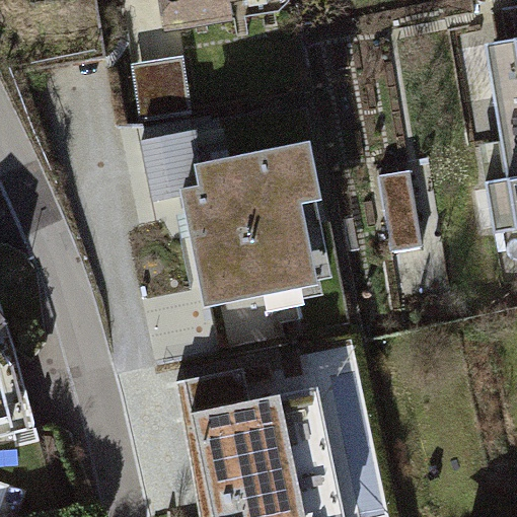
[(174,0),(179,30),(328,6),(326,0),(174,0)]
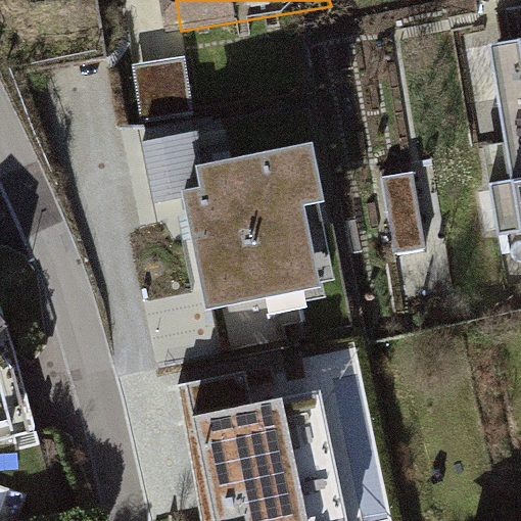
[(520,35),(489,42),(513,178),(491,182),(501,234),(520,229),(520,35)]
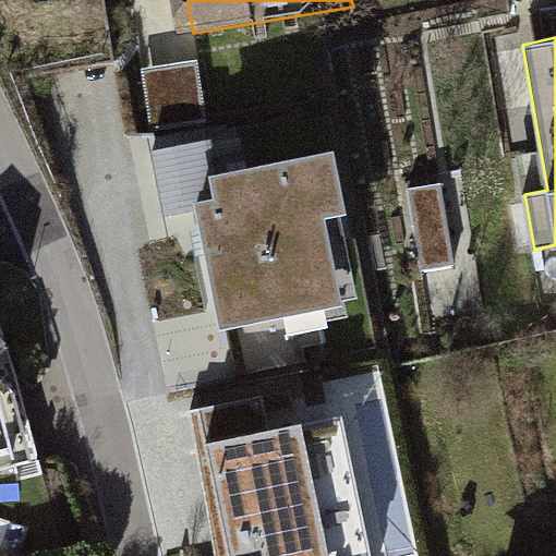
[(149,67),(153,122),(209,119),(206,63),(149,67)]
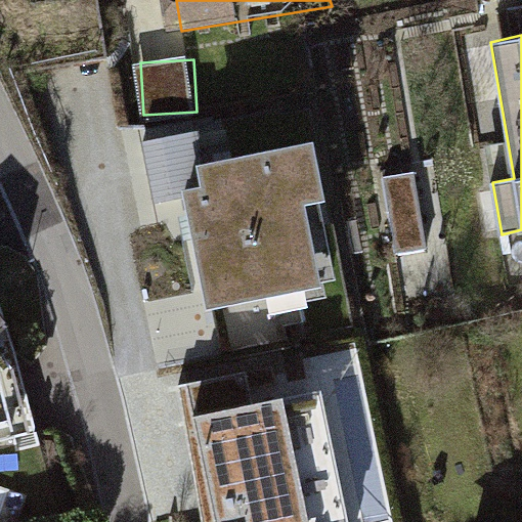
[(311,141),(194,166),(199,182),(179,186),(206,309),(317,286),(299,201),(322,196),(311,141)]
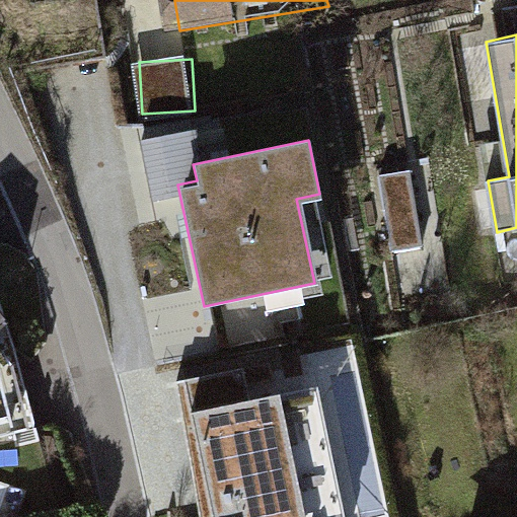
[(392,254),(436,255),(437,173),(394,172),(392,254)]
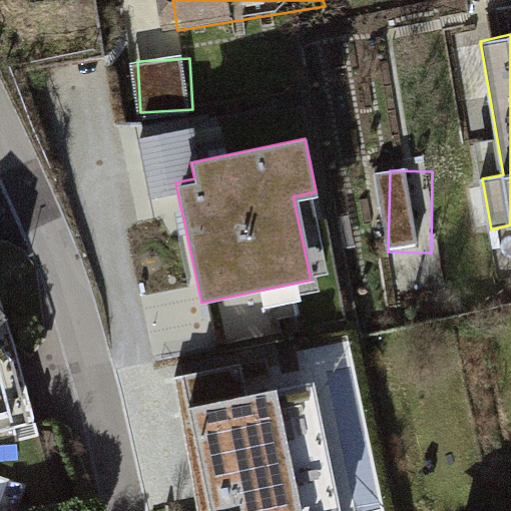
[(240,363),(163,378),(189,510),(358,510),(331,380),(247,397),(240,363)]
